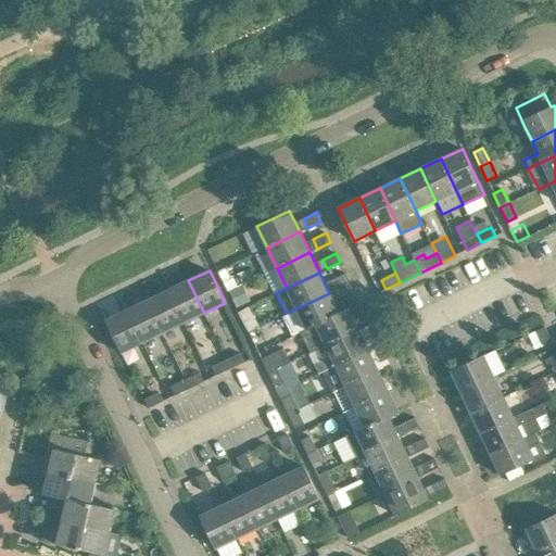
[(351,282),(345,274),(332,280),(336,288),(351,282)]
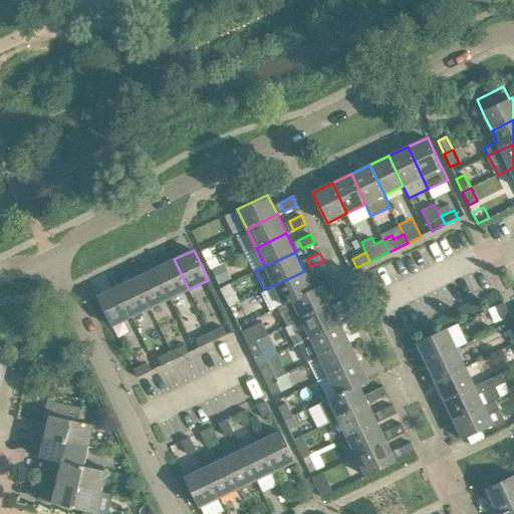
[(170,298),(189,289),(174,259),(155,268),(170,298)]
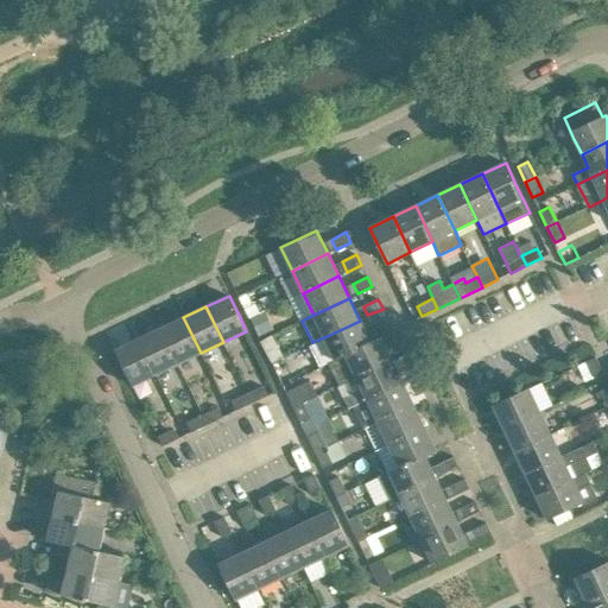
[(265,312),(251,320),(259,335),(273,329),(265,312)]
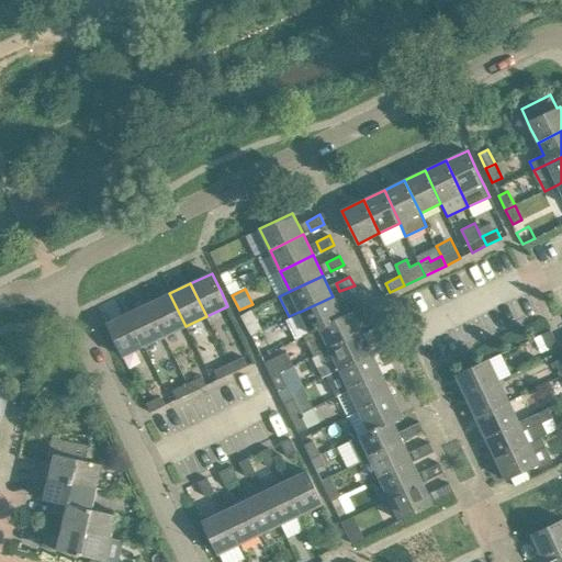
[(165,336),(186,326),(169,293),(149,304),(165,336)]
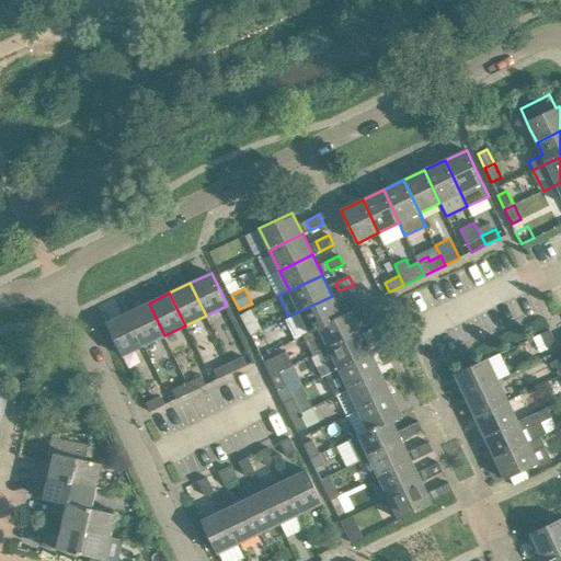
[(299,311),(285,319),(295,340),(304,335),(309,332),(342,317),(342,316),(332,296),(299,311)]
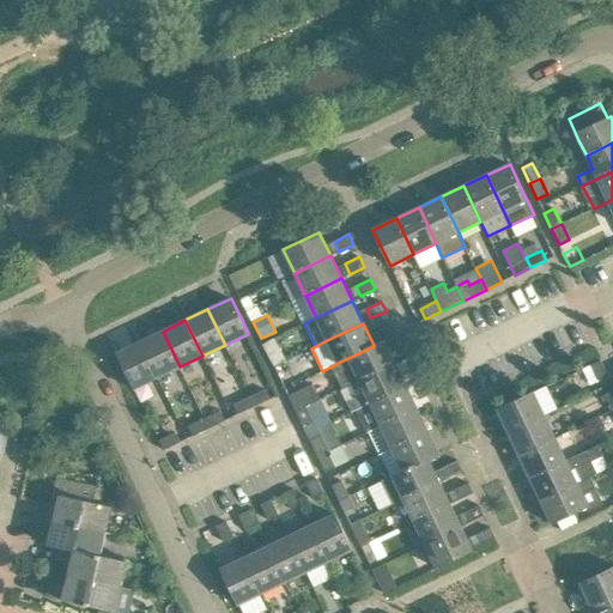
[(384,340),(398,334),(393,323),(377,332),(382,341),(384,340)]
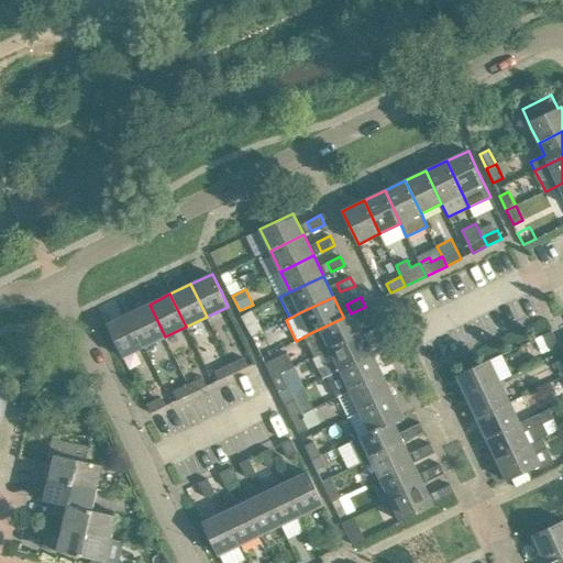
[(144,346),(165,337),(150,305),(129,315),(144,346)]
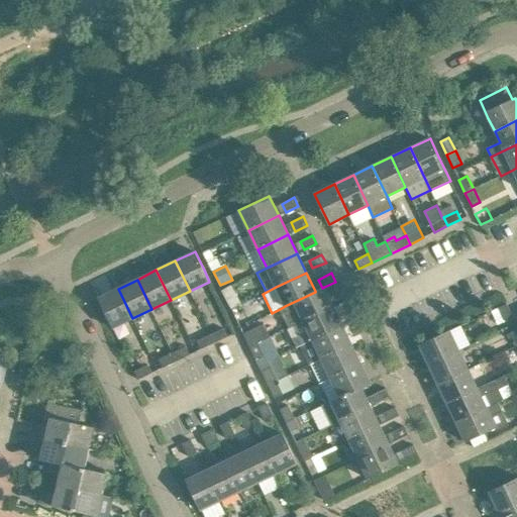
[(333,306),(324,288),(324,287),(322,288),(315,291),(315,292),(285,306),(280,309),(289,328),(333,306)]
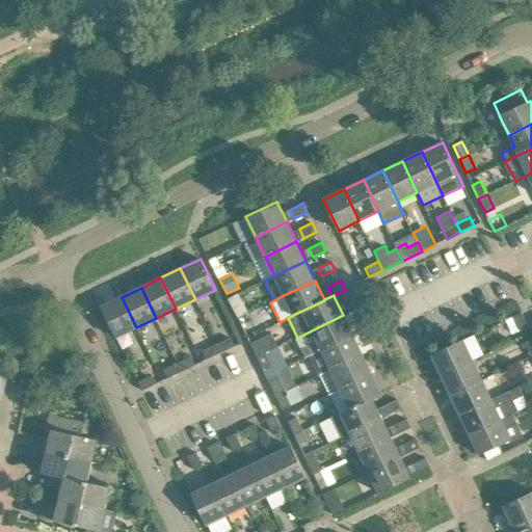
[(116,338),(136,327),(122,297),(101,307),(116,338)]
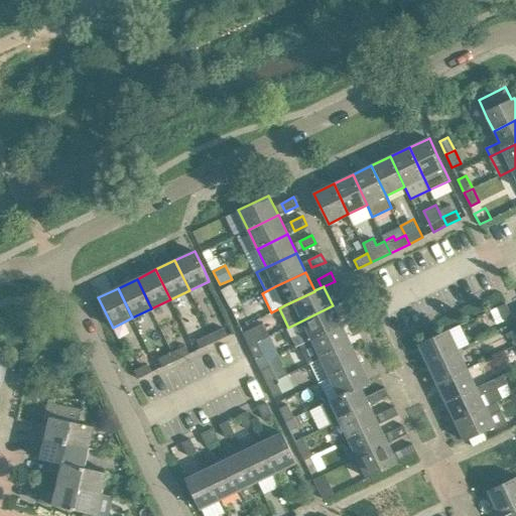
[(231,308),(237,320),(246,316),(240,303),(231,308)]
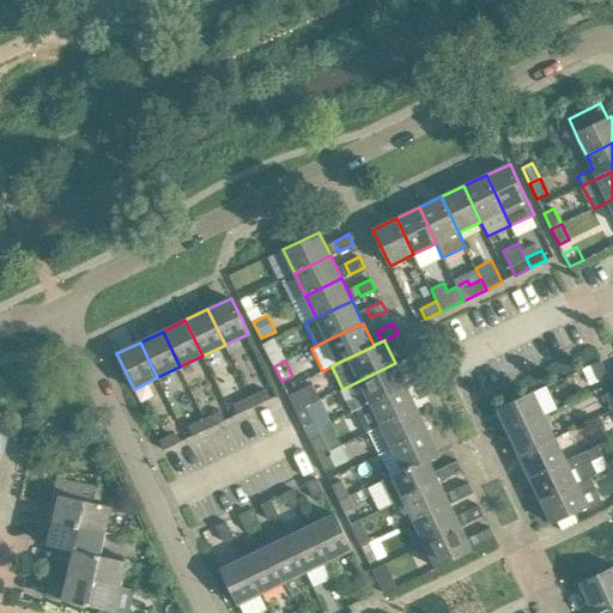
[(601,360),(590,365),(599,381),(608,376),(601,360)]
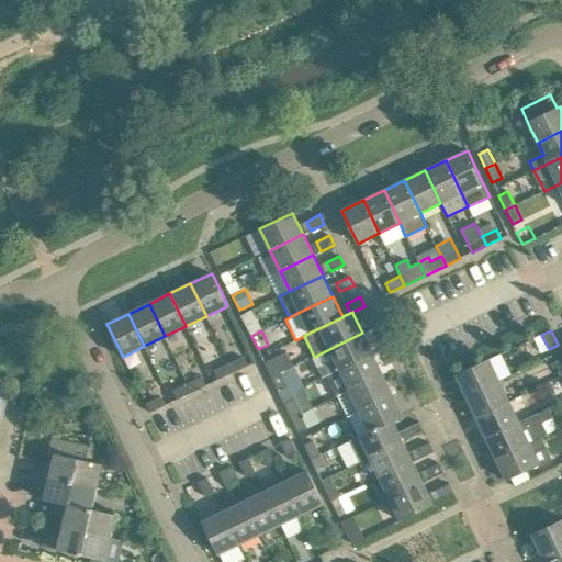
[(339,370),(372,353),(362,333),(314,357),(305,360),(314,377),(321,373),(323,377),(327,374),(339,369),(339,370)]
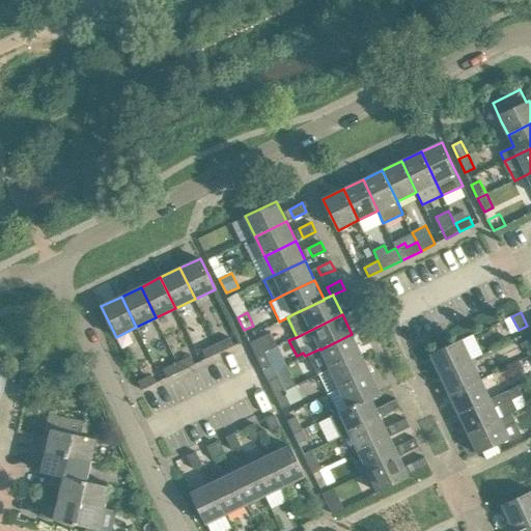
[(272,348),(278,346),(271,333),(250,342),(256,356),(272,348)]
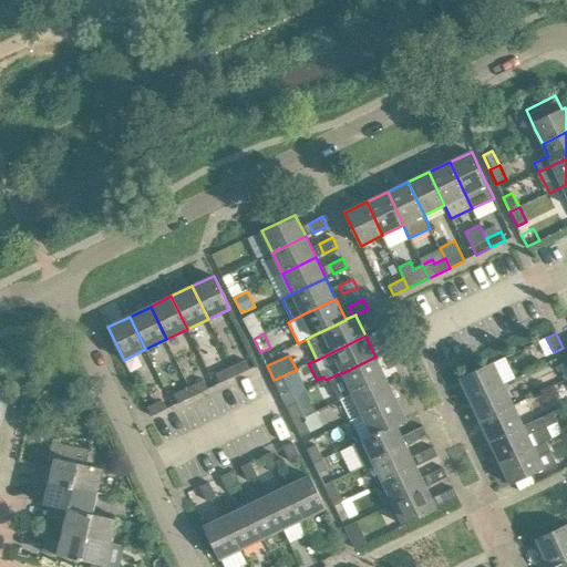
[(342,372),(330,378),(336,390),(348,384),(352,394),(385,378),(375,357),(342,373),(342,372)]
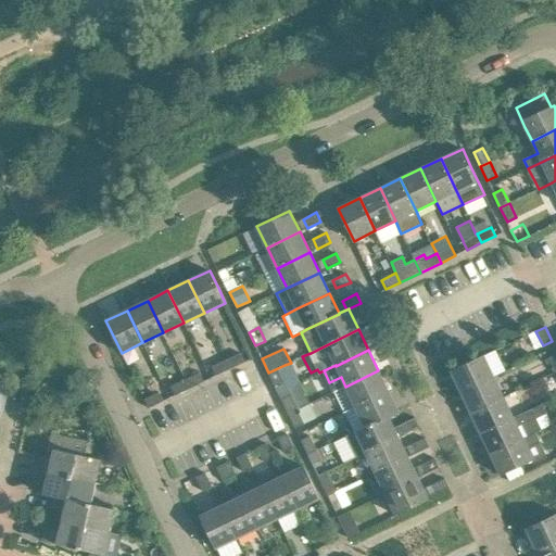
[(230,368),(244,362),(240,353),(226,359),(230,368)]
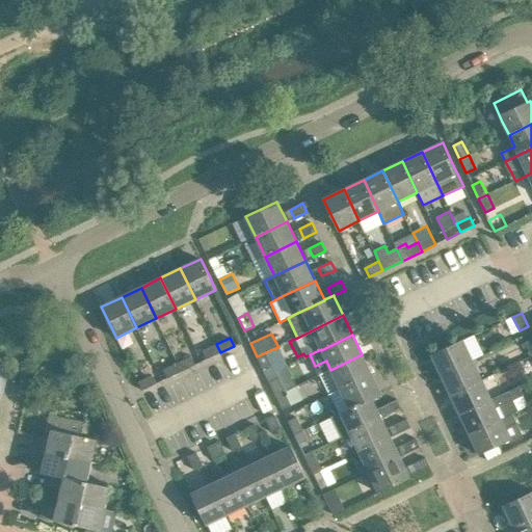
[(442,375),(472,361),(462,340),(431,354),(442,375)]
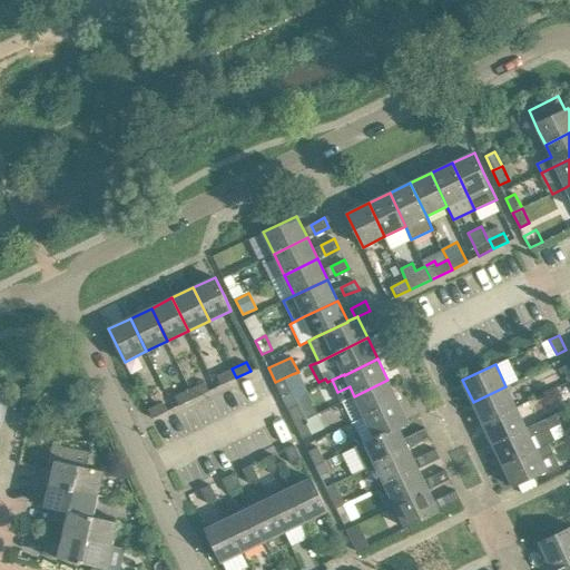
[(222,385),(236,377),(232,369),(217,375),(222,385)]
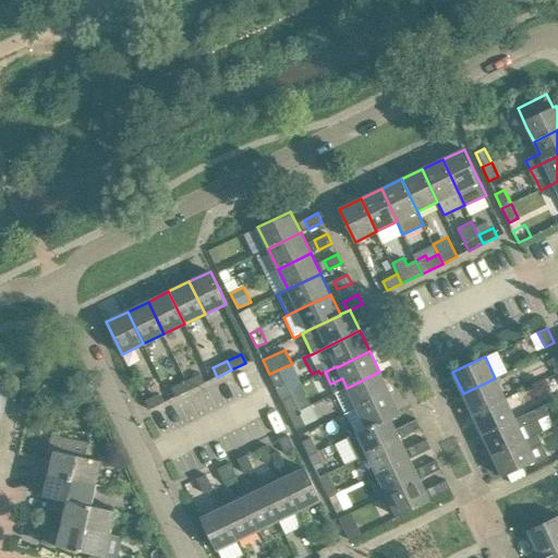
[(286,366),(269,374),(277,388),(286,384),(292,380),(286,366)]
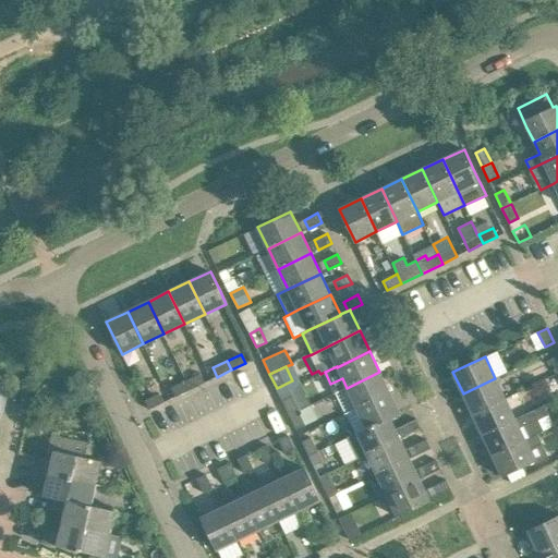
[(356,409),(389,392),(379,372),(347,388),(356,409)]
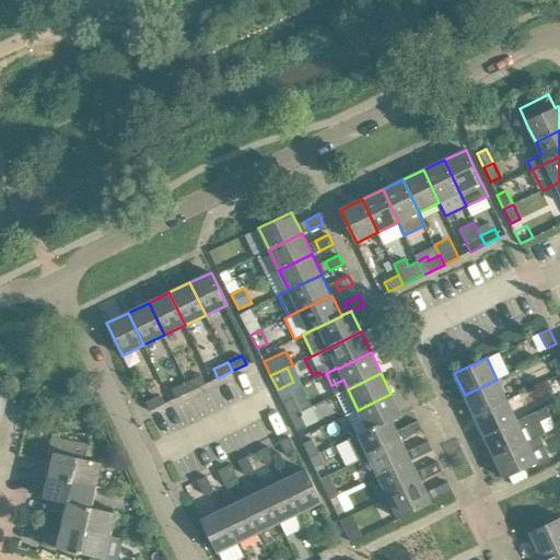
[(190,392),(206,384),(201,375),(186,383),(190,392)]
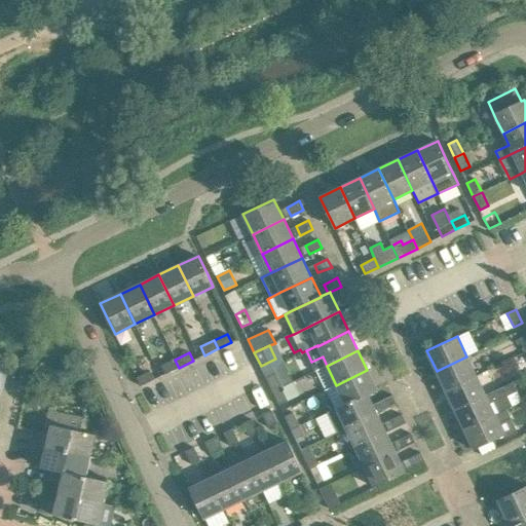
[(446,390),(476,376),(466,357),(437,371),(446,390)]
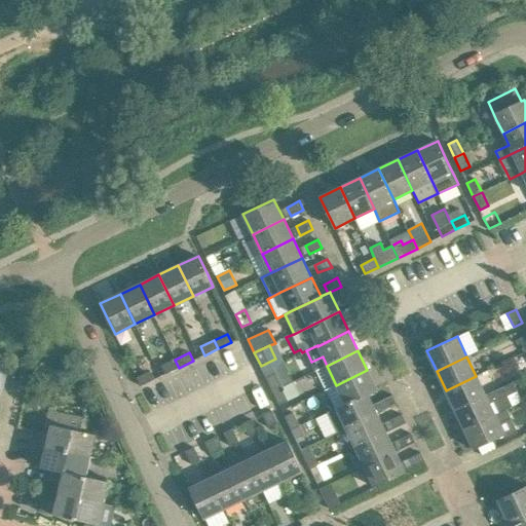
[(175,360),(162,366),(166,374),(179,368),(175,360)]
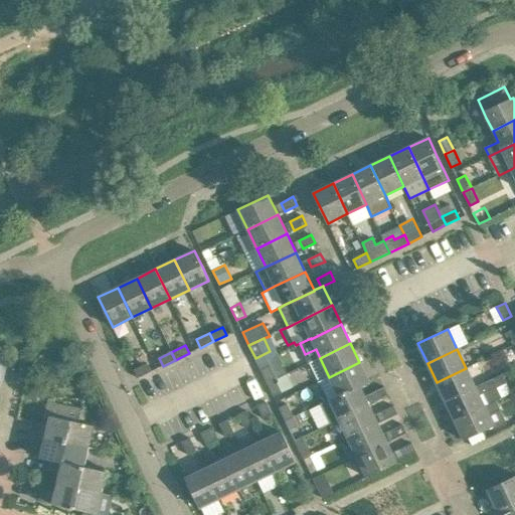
[(369,382),(368,381),(359,362),(329,377),(338,395),(359,385),(360,386),(369,382)]
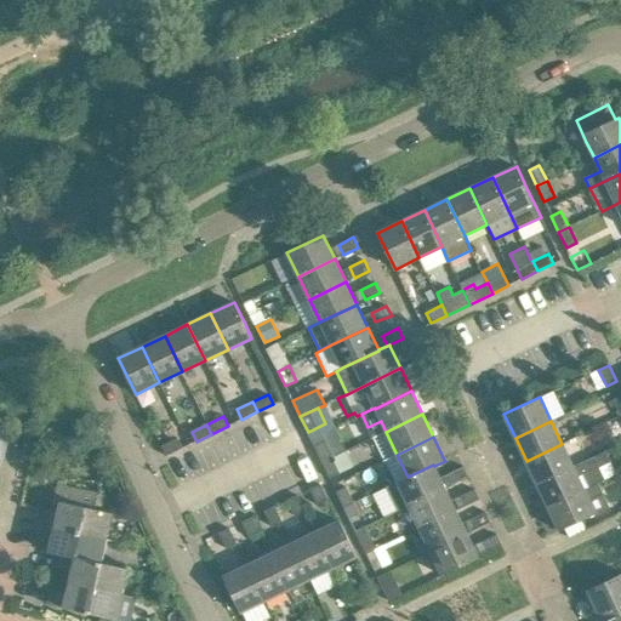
[(166,456),(183,448),(178,438),(161,445),(166,456)]
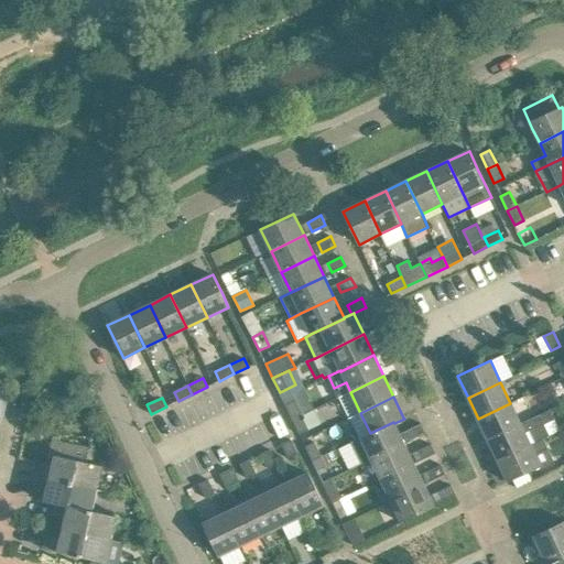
[(294,401),(285,405),(293,420),(302,415),(294,401)]
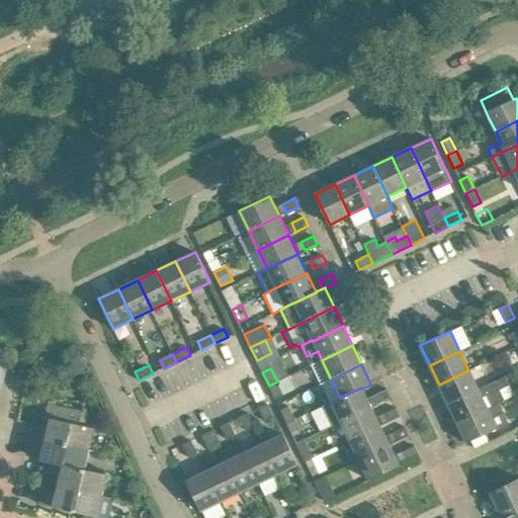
[(448,404),(478,389),(468,370),(439,384),(448,404)]
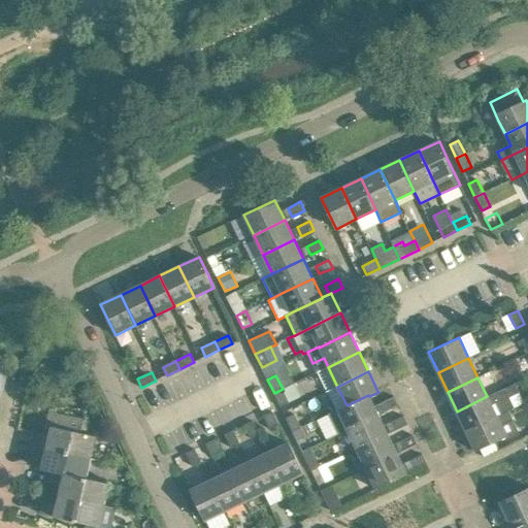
[(466,431),(507,410),(515,407),(509,397),(519,393),(515,384),(487,396),(457,411),(466,431)]
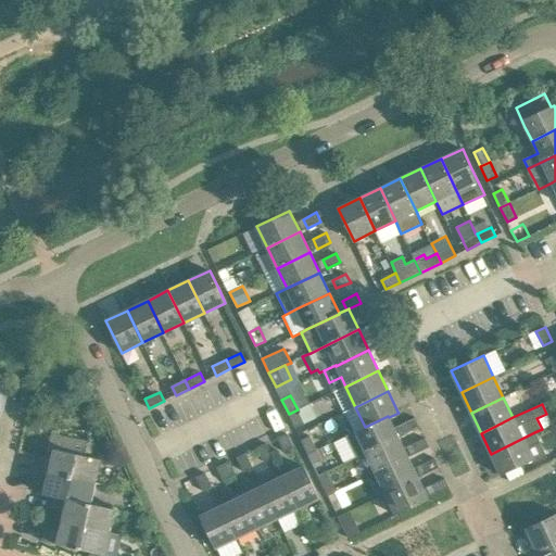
[(289,414),(295,429),(304,425),(298,409),(289,414)]
